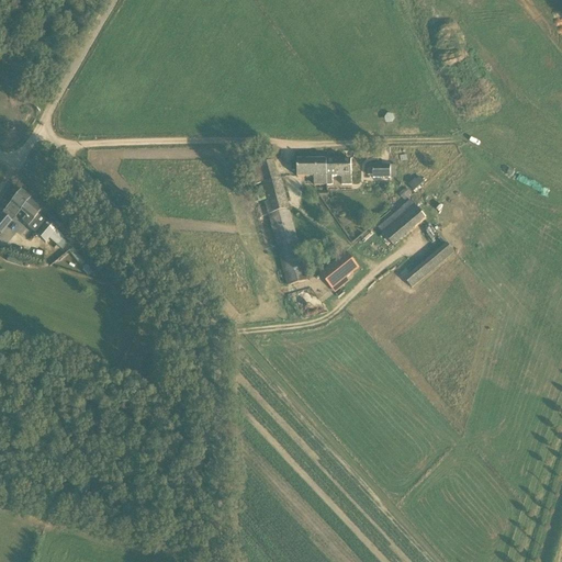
[(327,160),(298,160),(298,178),(315,178),(314,186),(327,186),(327,160)]
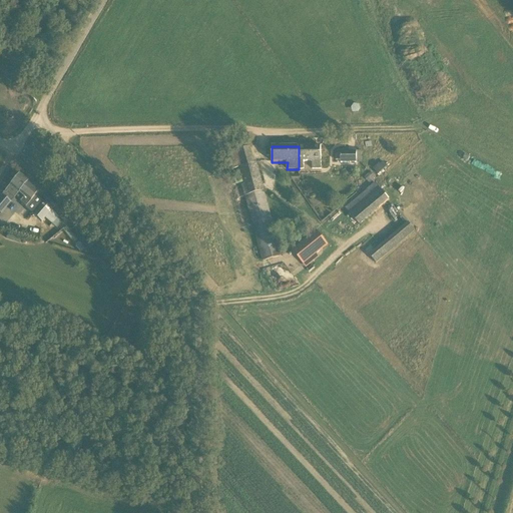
[(312,168),(322,168),(321,146),(299,146),(299,169),(305,169),(305,161),(312,161),(312,168)]
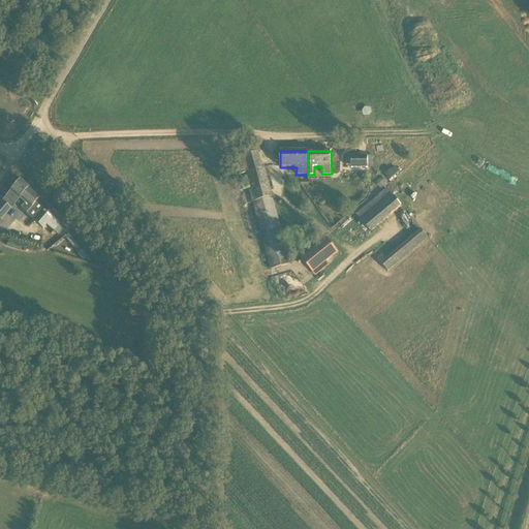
[(272,270),(281,267),(290,265),(280,227),(265,168),(262,168),(257,152),(236,158),(247,200),(252,199),(272,270)]
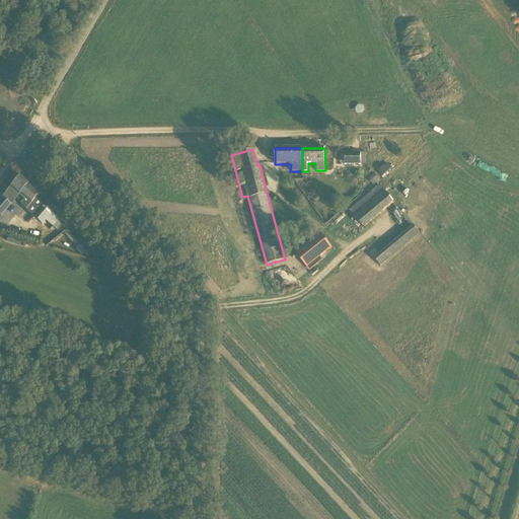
[(345,164),(365,163),(365,153),(345,154),(345,156),(341,156),(341,162),(345,162),(345,164)]
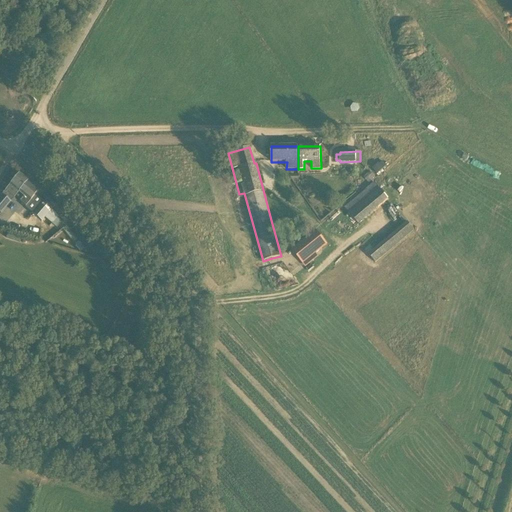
[(382,169),(379,164),(378,164),(372,169),(377,175),(383,170),(382,169)]
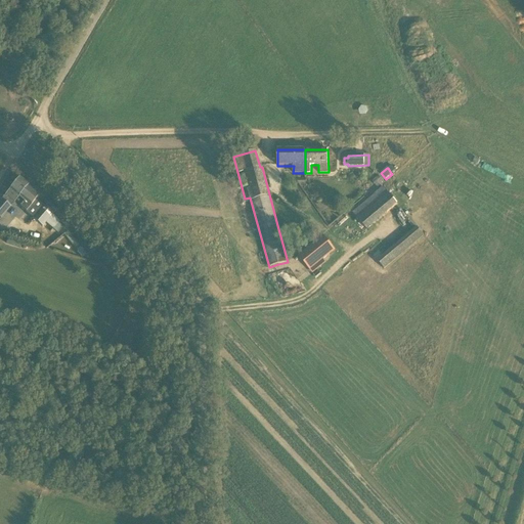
[(379,176),(373,181),(378,187),(384,182),(379,176)]
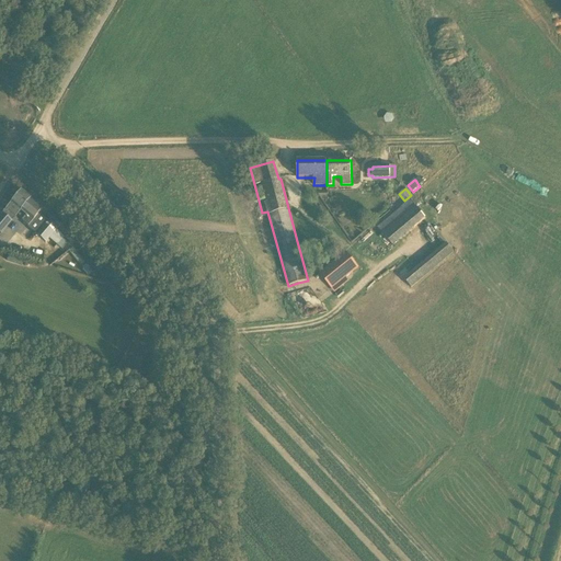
[(29,227),(43,210),(30,201),(31,199),(21,192),(7,209),(16,217),(21,212),(26,216),(22,221),(29,227)]
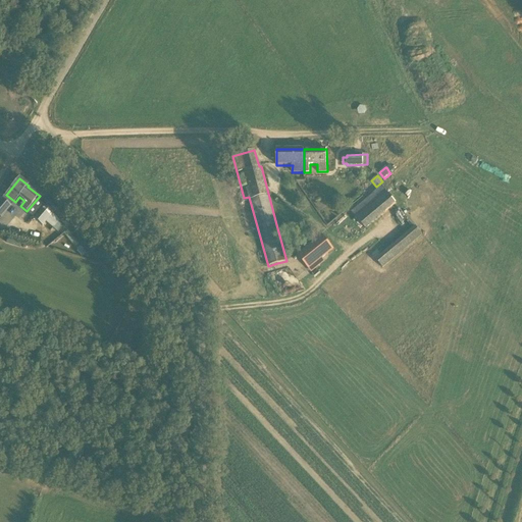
[(382,185),(352,211),(367,229),(398,203),(382,185)]
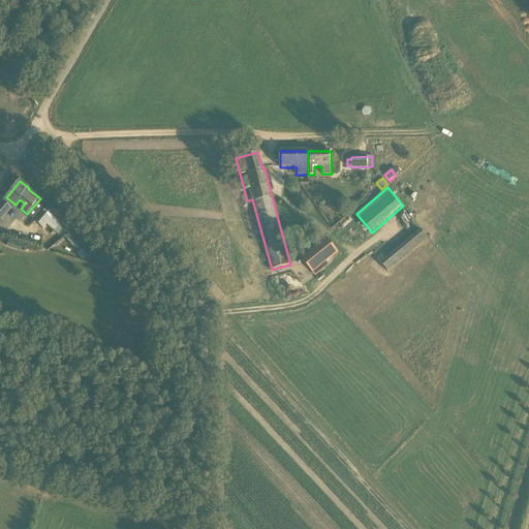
[(0,220),(1,221),(11,210),(1,200),(0,200),(0,220)]
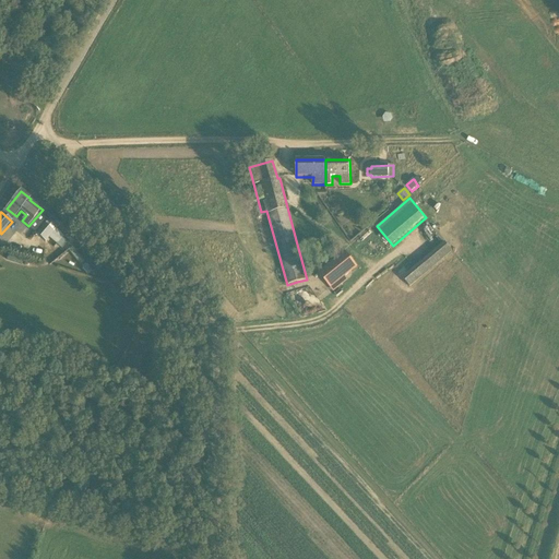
[(64,237),(56,229),(57,228),(47,221),(42,215),(37,219),(43,224),(36,233),(46,241),(49,238),(57,245),(64,237)]
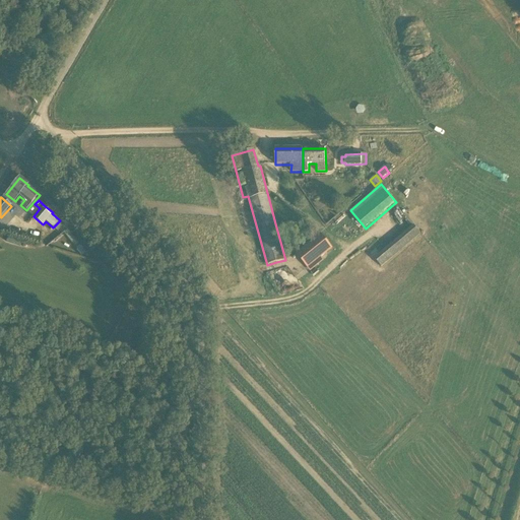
[(414,226),(375,259),(382,267),(420,234),(414,226)]
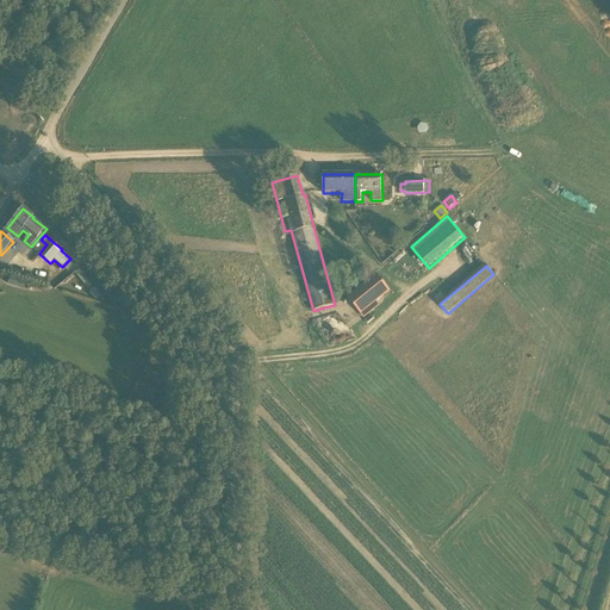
[(375,274),(338,305),(352,322),(384,297),(386,299),(392,294),(375,274)]
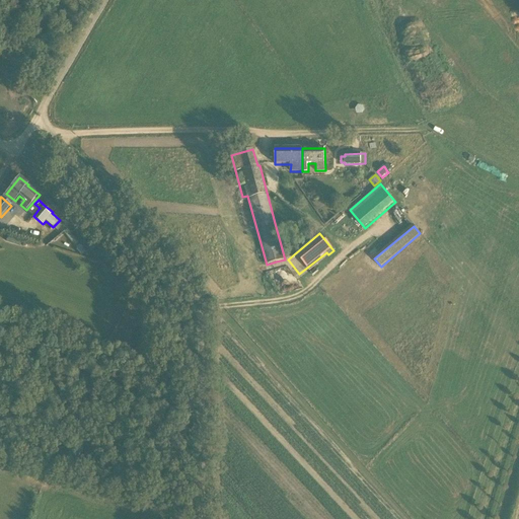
[(7,238),(6,242),(19,246),(21,242),(7,238)]
